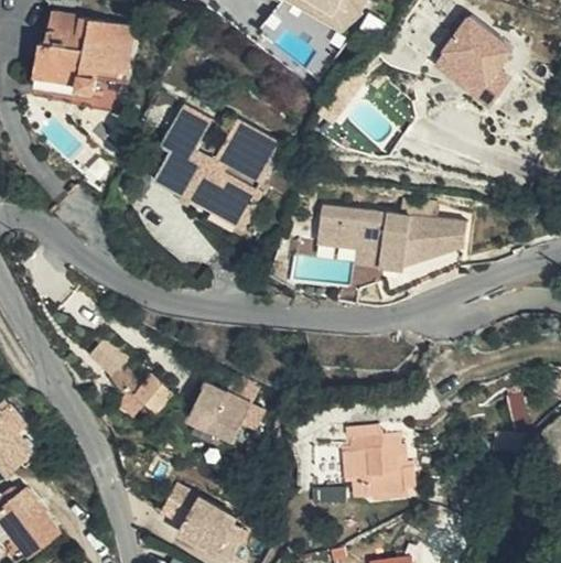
[(349,0),(365,9),(366,9),(371,0),(300,0),(312,7),(315,0),(322,0),(338,9),(343,0),(349,0)]
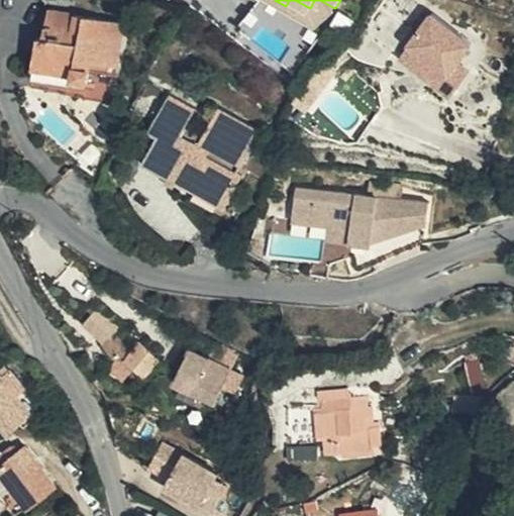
[(318,25),(334,8),(320,0),(314,0),(310,8),(295,0),(289,0),(286,6),(318,25)]
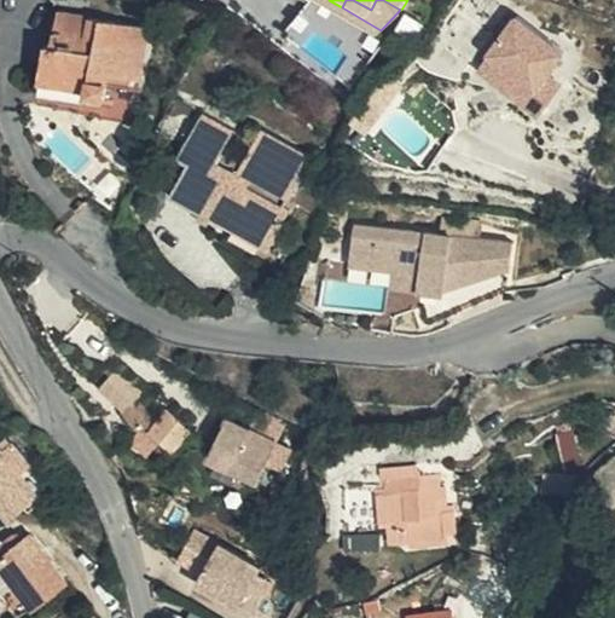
[(59,13),(57,28),(54,46),(45,45),(36,94),(103,107),(109,74),(138,80),(148,30),(59,13)]
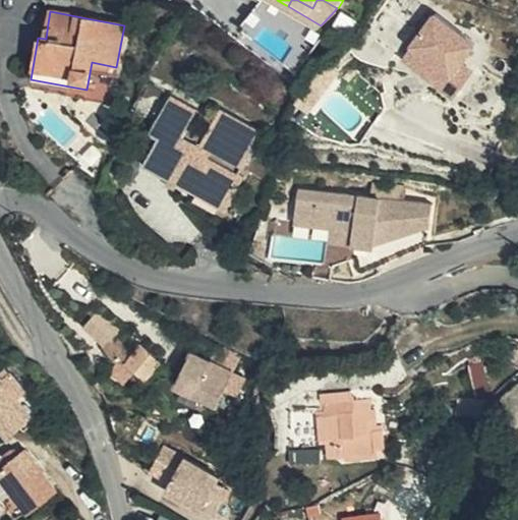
[(441,62),(453,72),(443,84),(456,95),(476,69),(464,60),(478,42),(439,11),(415,41),(441,62)]
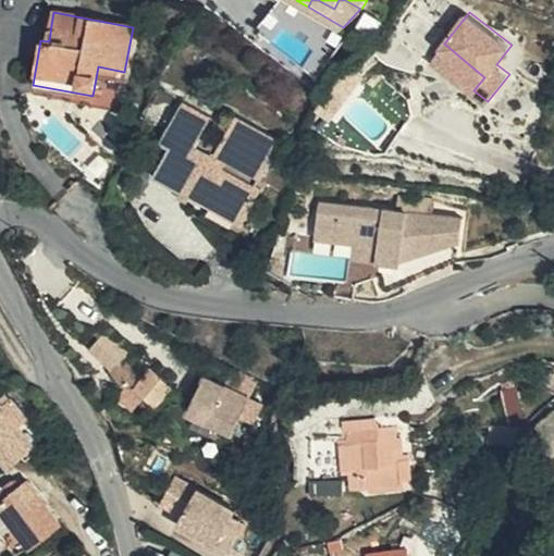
[(49,41),(51,25),(44,24),(40,40),(49,41)]
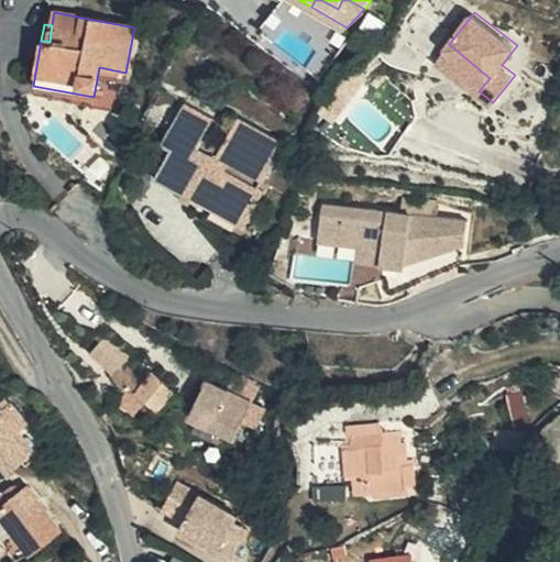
[(465,79),(479,91),(490,78),(476,67),(465,79)]
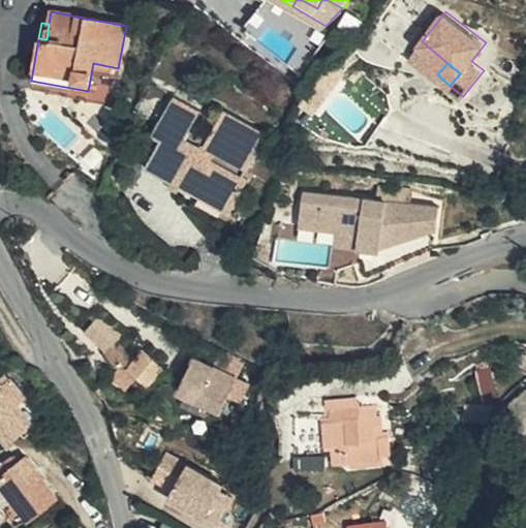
[(240,177),(266,135),(223,110),(197,153),(181,143),(200,112),(173,95),(149,135),(158,143),(143,168),(227,216),(248,181),(240,177)]
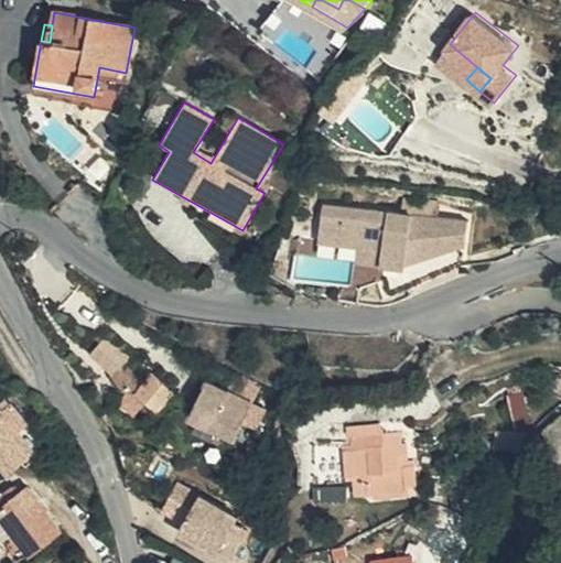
[(323,205),(320,241),(358,246),(384,249),(383,266),(390,295),(462,267),(465,241),(467,224),(323,205)]
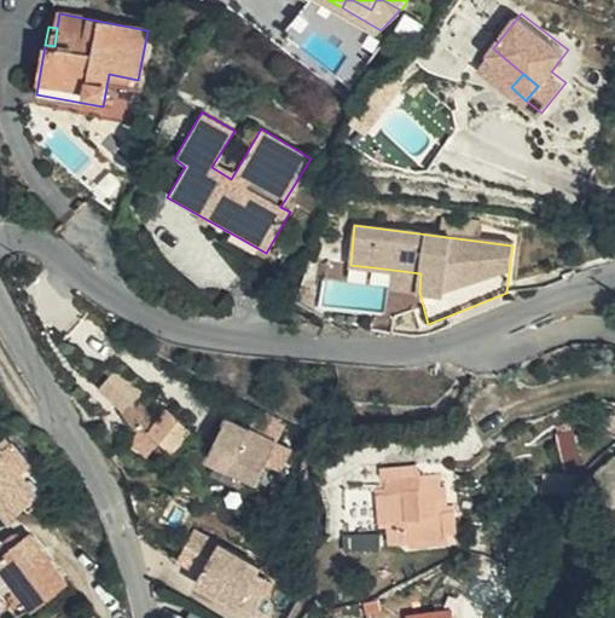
[(421,273),(393,270),(392,287),(419,292),(421,273)]
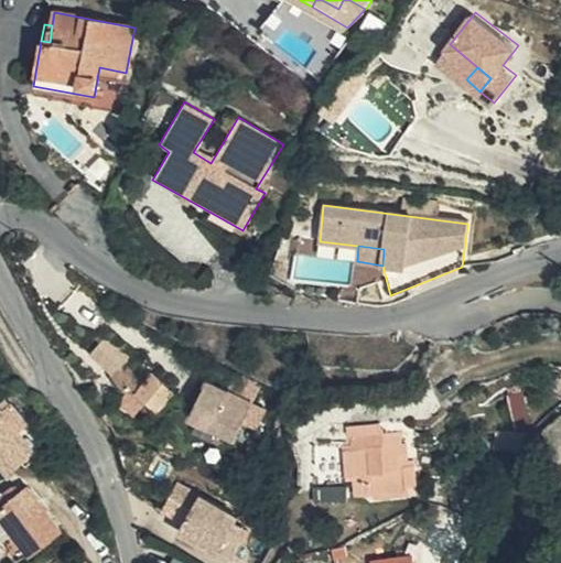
[(136,391),(146,381),(126,361),(110,376),(126,392),(138,394),(136,391)]
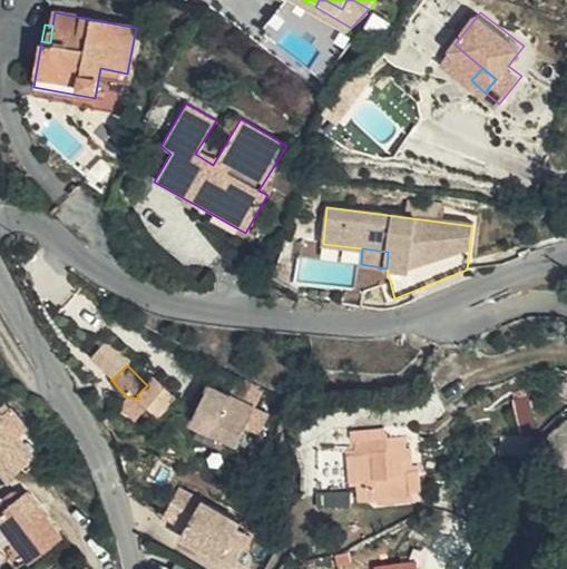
[(147,385),(137,395),(158,415),(176,399),(154,376),(147,385)]
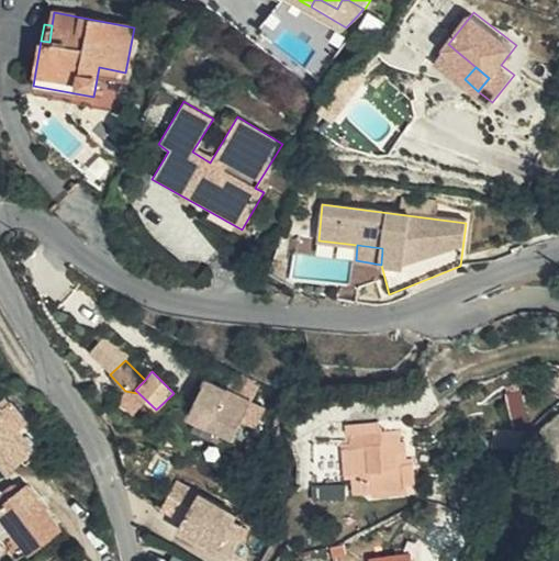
[(232,437),(249,402),(203,380),(186,414),(232,437)]
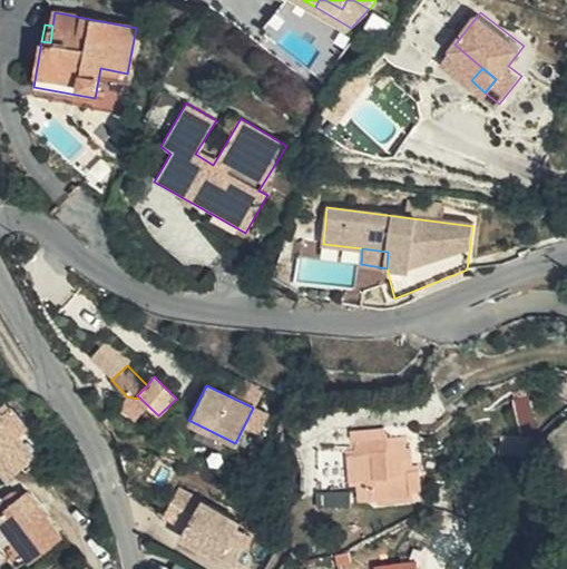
[(139,399),(127,396),(145,411),(148,406),(139,399)]
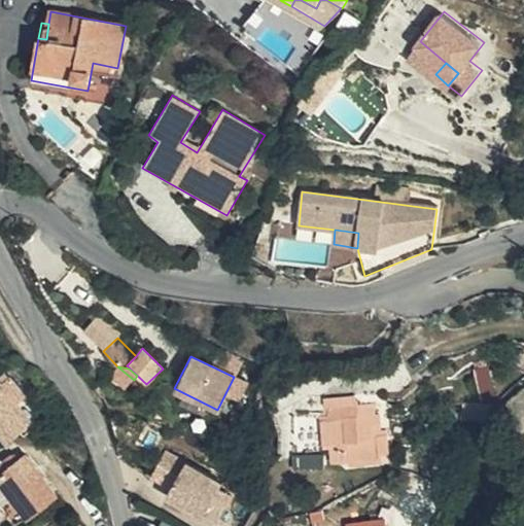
[(492,398),(485,370),(472,372),(478,401),(492,398)]
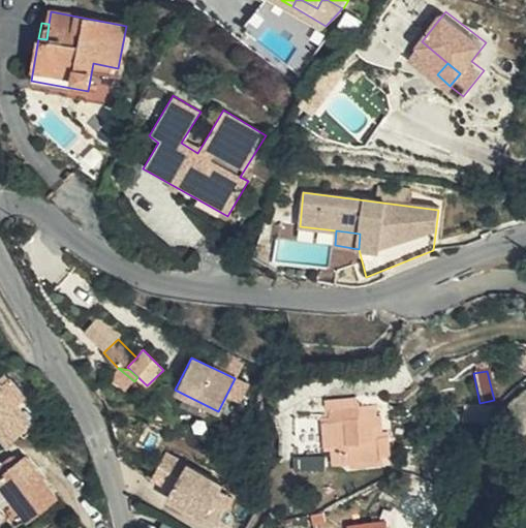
[(0,431),(8,441),(20,432),(30,424),(16,405),(25,397),(10,379),(5,383),(0,380),(0,431)]
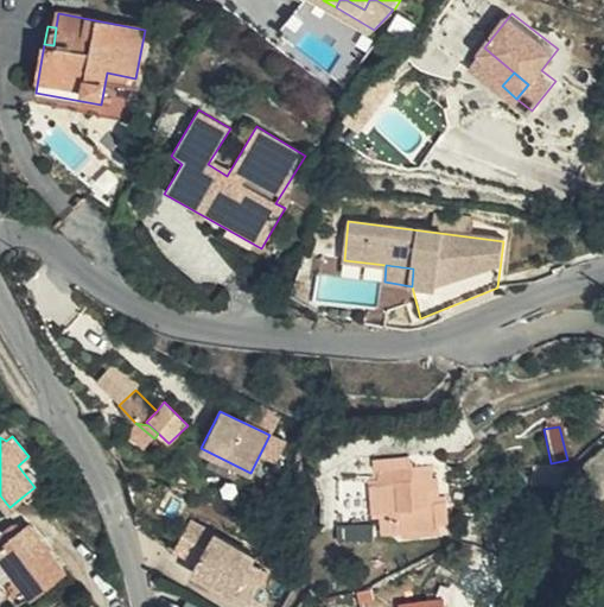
[(375,510),(379,511),(400,509),(400,517),(401,533),(401,538),(437,535),(437,519),(440,518),(436,480),(374,486),(375,510)]
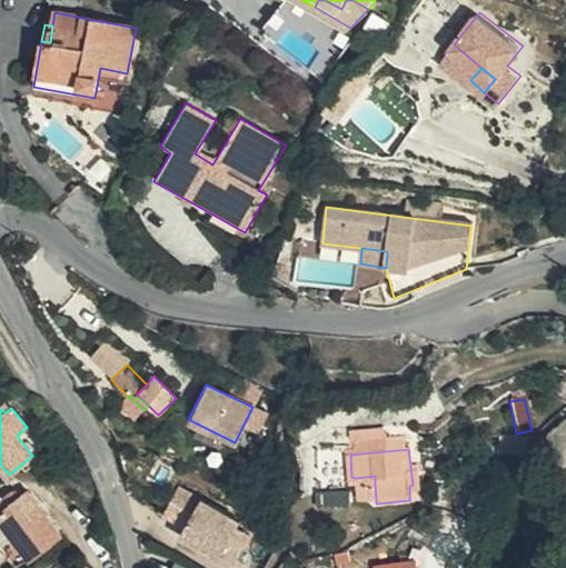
[(375,484),(363,484),(364,499),(376,499),(375,484)]
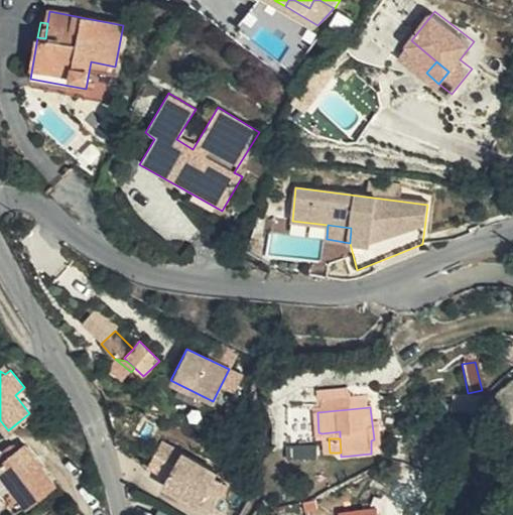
[(30,505),(55,485),(24,445),(0,464),(0,498),(12,514),(30,505)]
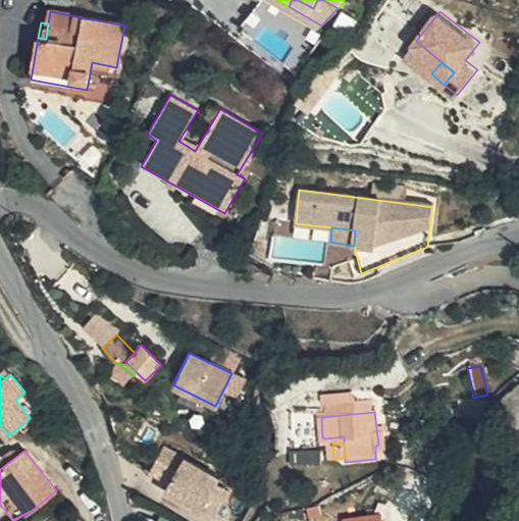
[(156,475),(170,483),(184,459),(169,451),(156,475)]
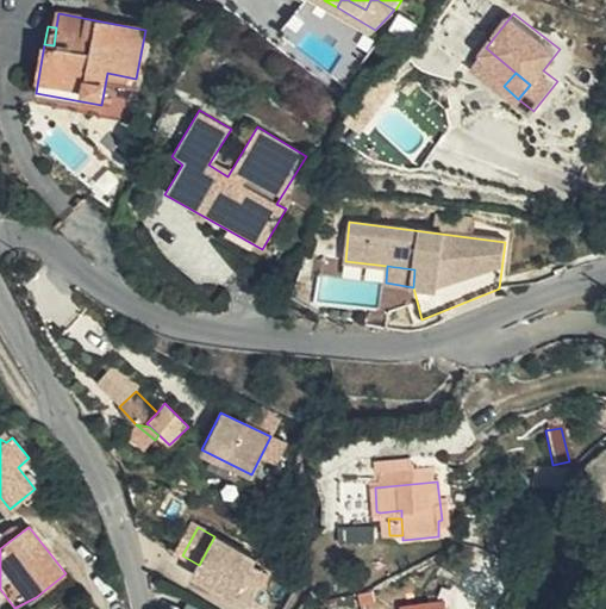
[(256,559),(214,536),(199,565),(194,575),(236,597),(238,591),(254,564),(256,559)]
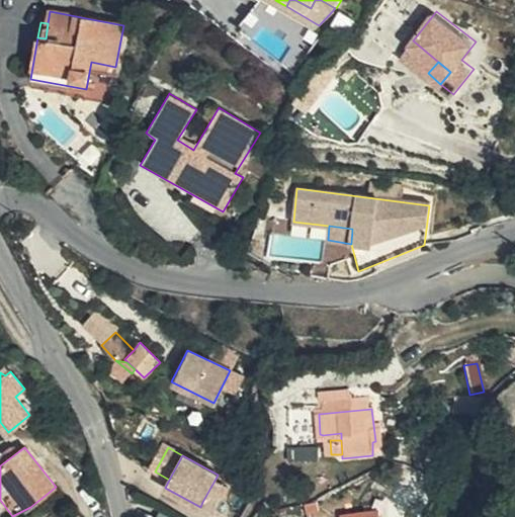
[(227,485),(216,479),(202,502),(215,508),(227,485)]
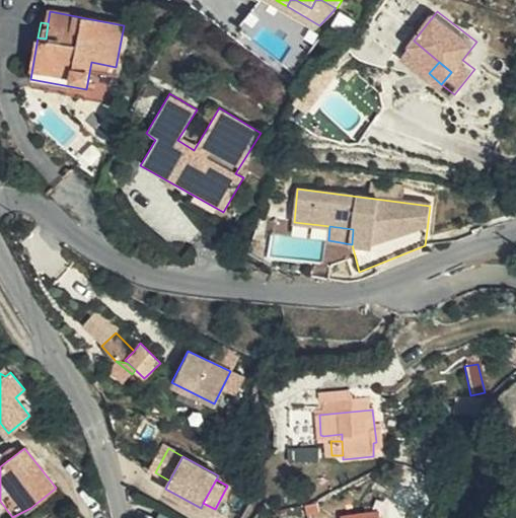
[(342,512),(342,517),(380,517),(380,508),(342,512)]
